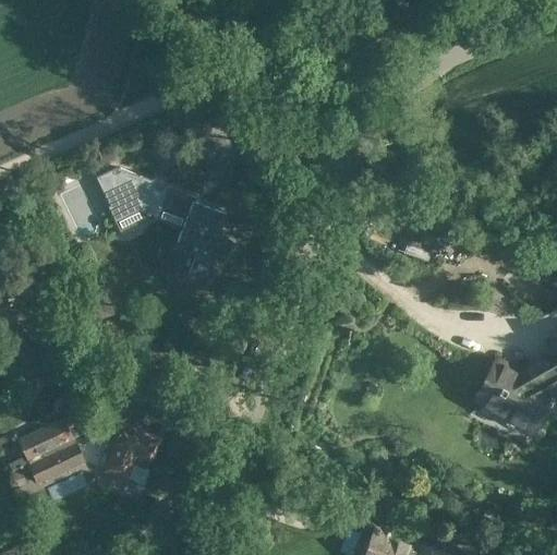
[(118,170),(96,181),(116,221),(137,212),(157,218),(160,210),(186,220),(174,251),(195,258),(189,276),(208,284),(231,251),(234,246),(218,234),(226,215),(206,208),(204,212),(193,207),(196,200),(118,170)]
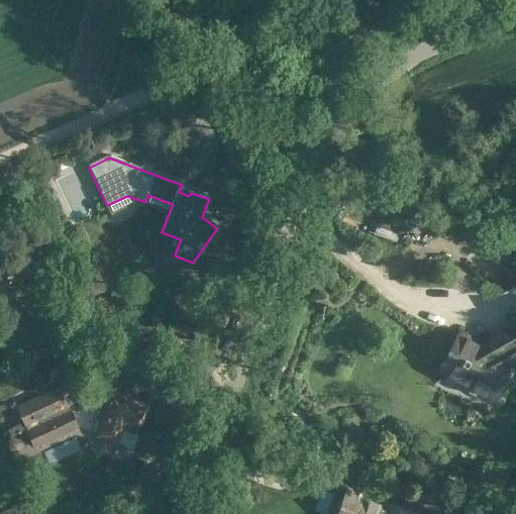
[(459,338),(441,371),(489,399),(508,367),(506,366),(515,360),(515,315),(508,320),(514,330),(480,350),(459,338)]
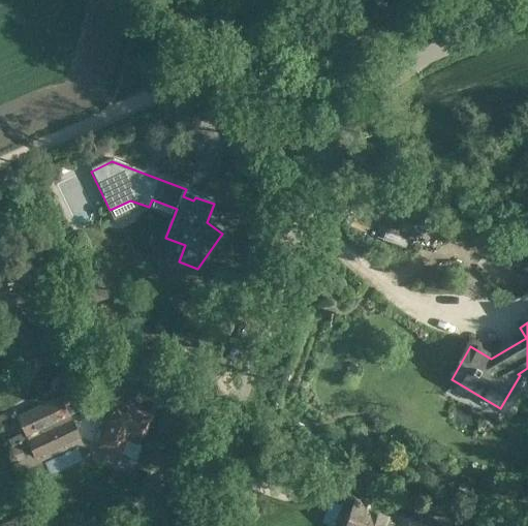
[(73,393),(17,419),(27,440),(72,416),(70,411),(80,407),(73,393)]
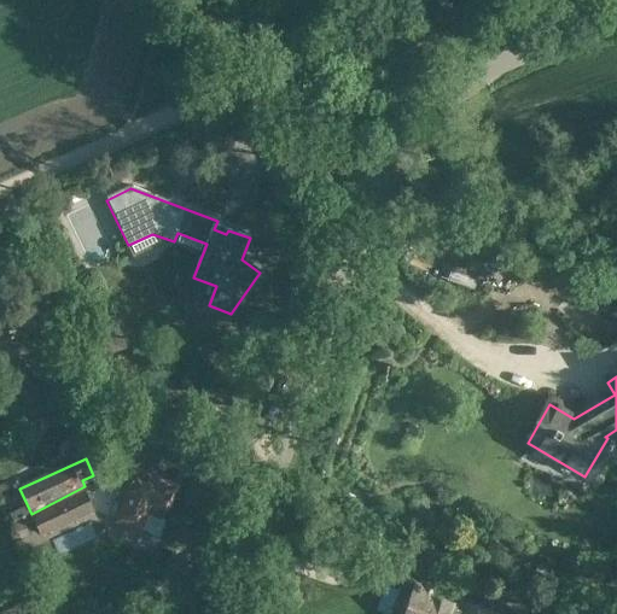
[(121,491),(116,502),(124,506),(118,524),(141,532),(151,504),(167,510),(174,489),(134,473),(127,493),(121,491)]
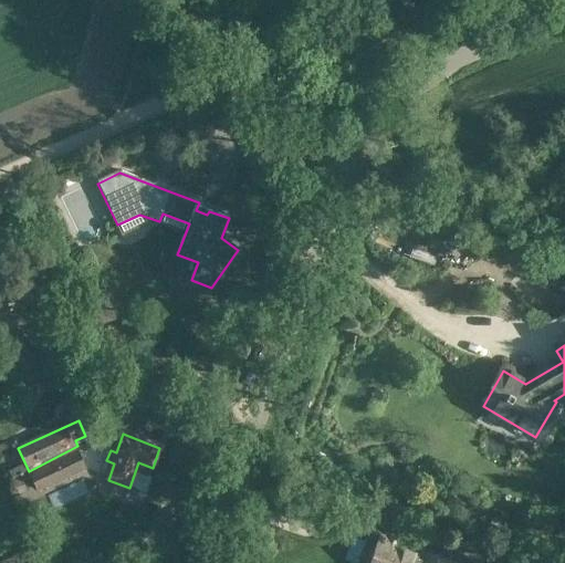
[(77,446),(29,471),(40,494),(90,471),(77,446)]
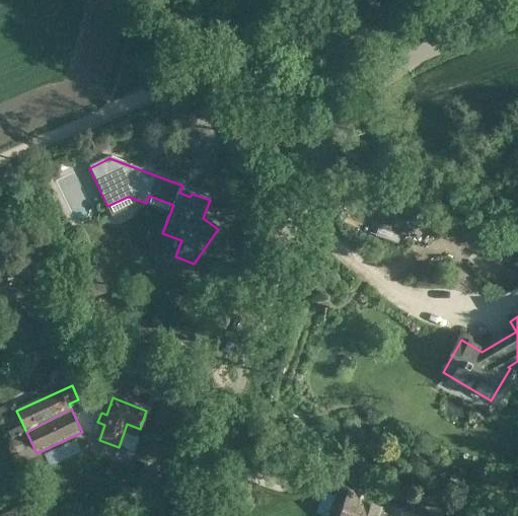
[(349,494),(340,515),(409,515),(389,508),(389,509),(363,500),(362,501),(356,497),(349,494)]
